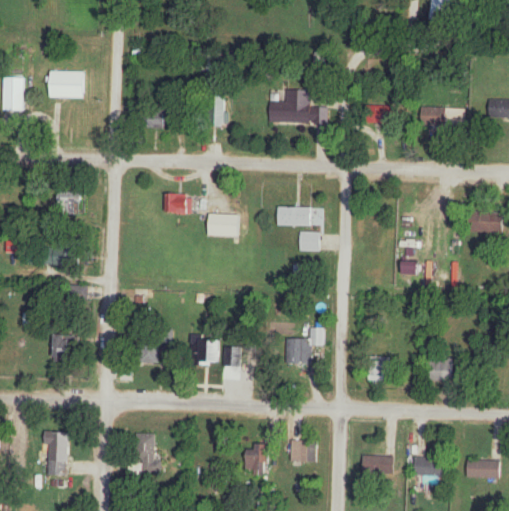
[(427,0),(424,20),(440,23),(444,0),(427,0)]
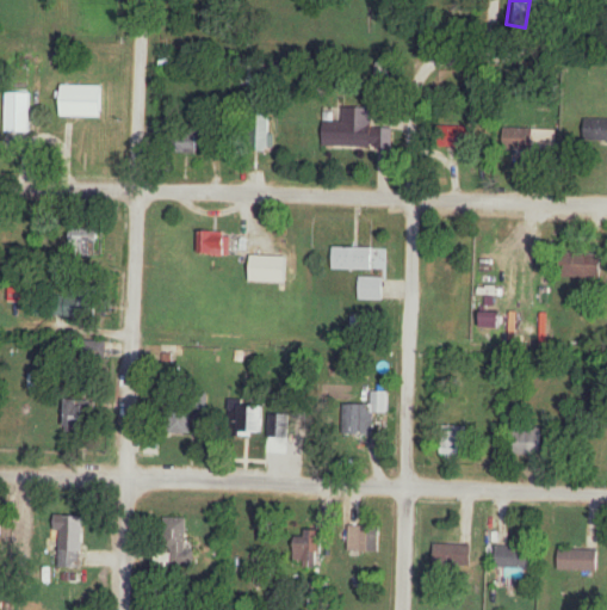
[(60,116),(103,116),(103,85),(60,85),(60,116)]
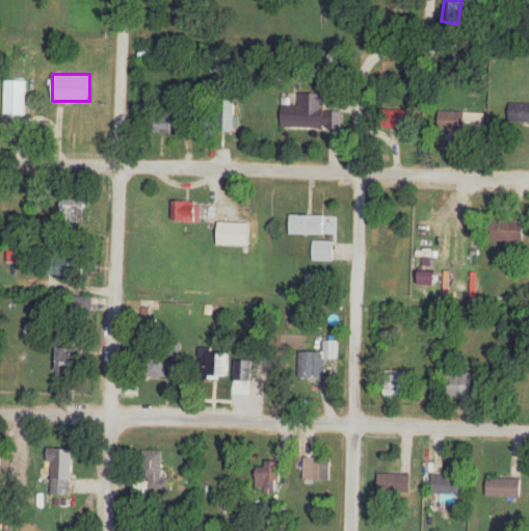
[(25,80),(2,80),(2,114),(25,114),(25,80)]
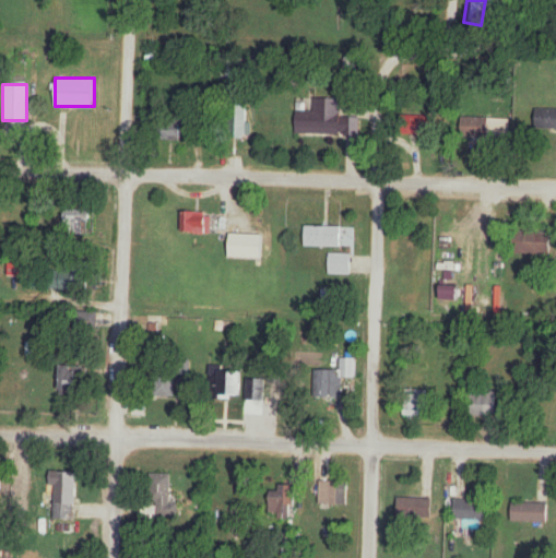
[(294,110),(294,133),(356,134),(356,98),(310,97),(310,110),(294,110)]
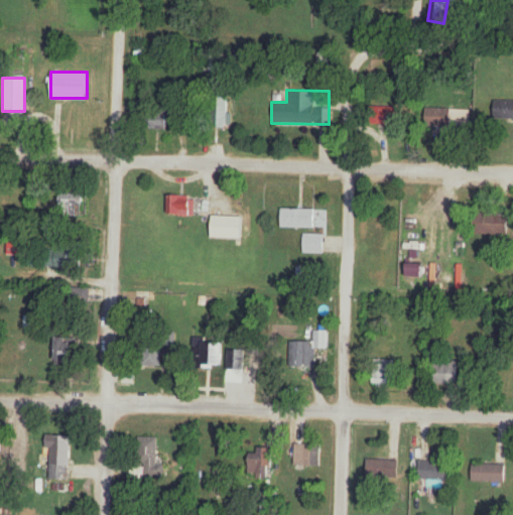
[(512,118),(512,99),(488,100),(488,119),(512,118)]
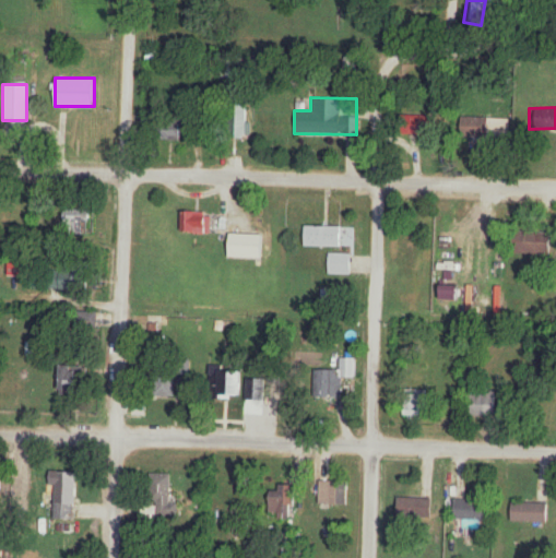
[(181,135),(180,113),(160,114),(161,137),(181,135)]
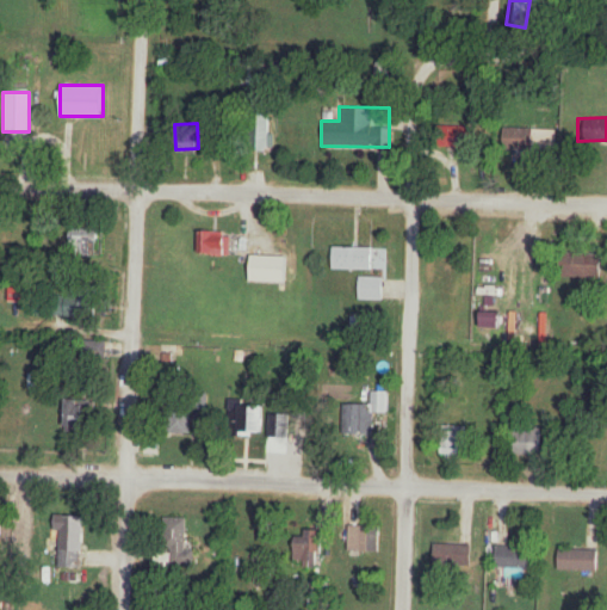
[(551,127),(499,127),(499,153),(551,153),(551,127)]
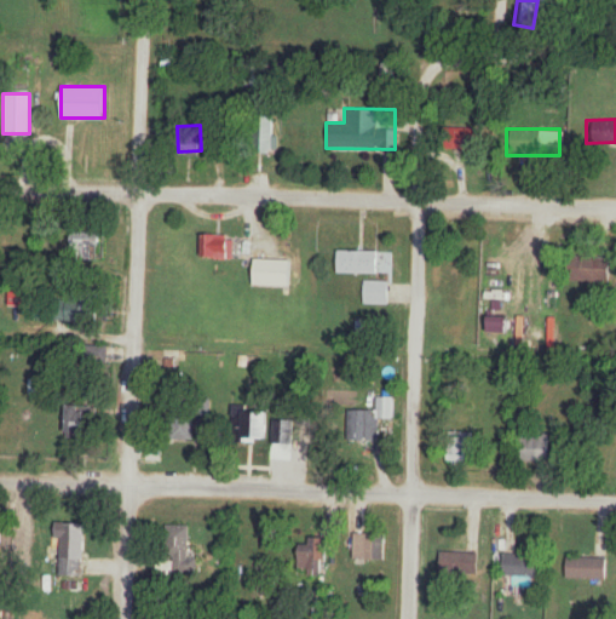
[(98,230),(69,230),(69,254),(98,254),(98,230)]
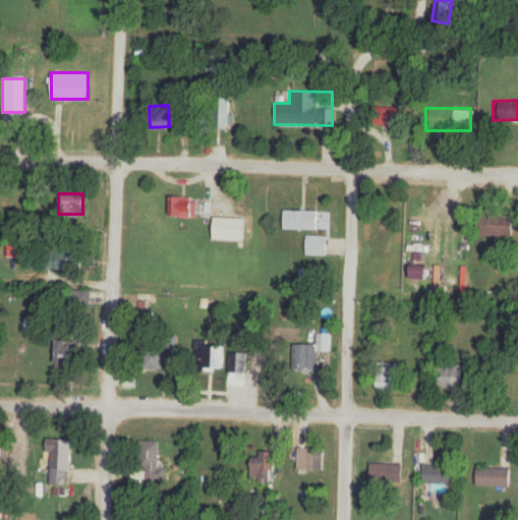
[(193,196),(164,196),(164,217),(193,217),(193,196)]
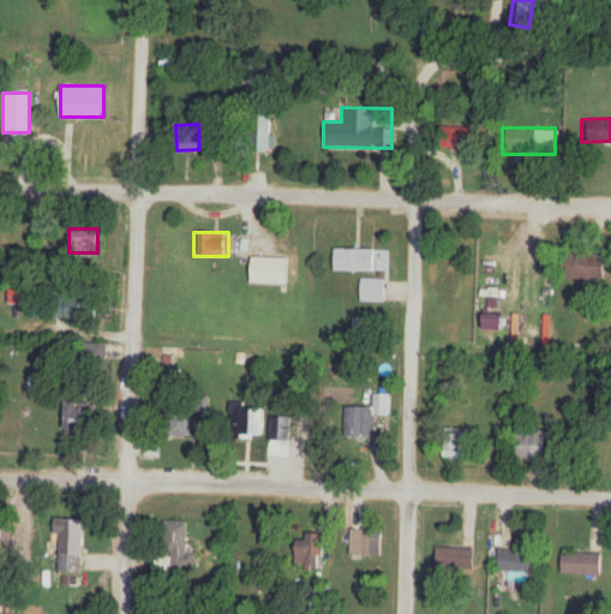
[(373,248),(331,248),(331,270),(373,270),(373,248)]
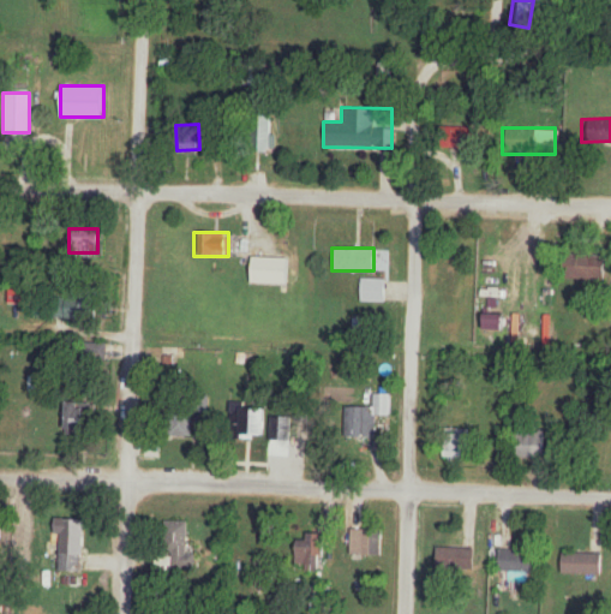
[(564,256),(564,279),(601,279),(601,256),(564,256)]
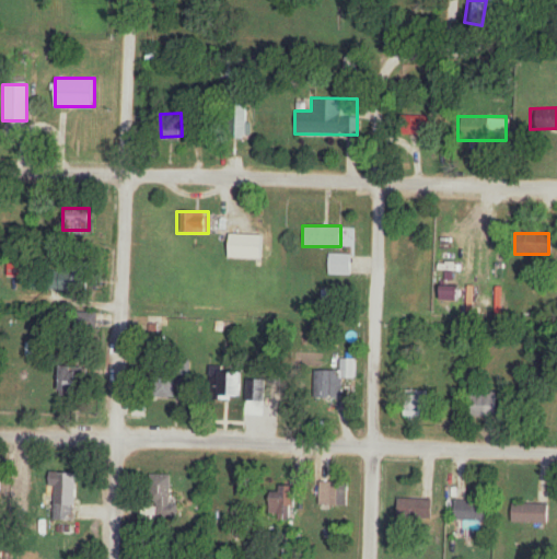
[(263,234),(228,234),(228,258),(263,258),(263,234)]
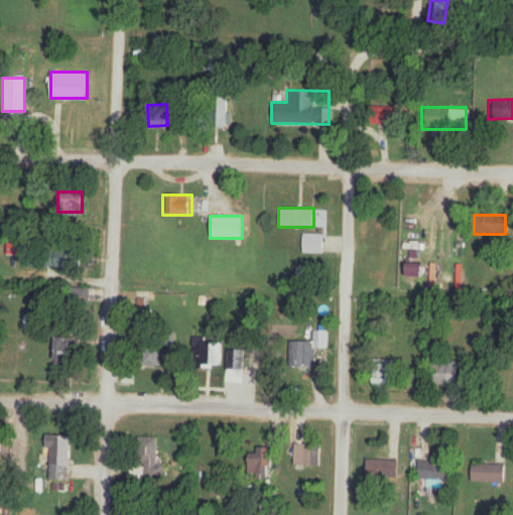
[(321,234),(299,234),(299,252),(321,252),(321,234)]
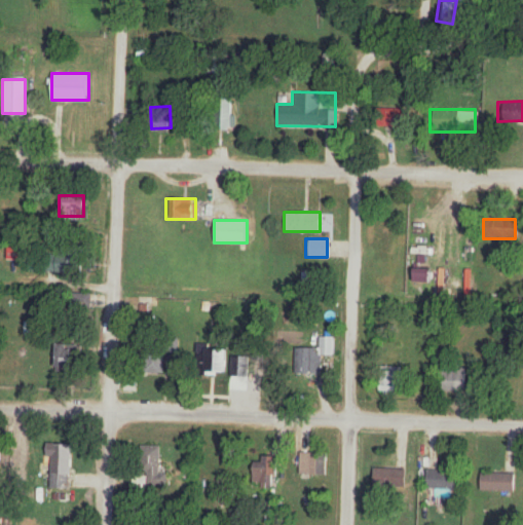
[(5,261),(17,261),(17,239),(5,239),(5,261)]
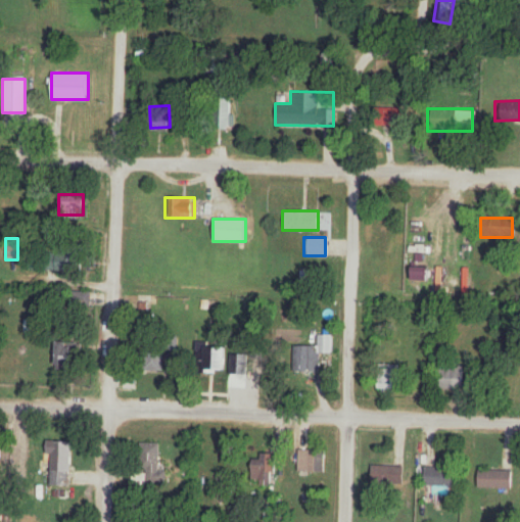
[(53,271),(80,272),(81,244),(54,243),(53,271)]
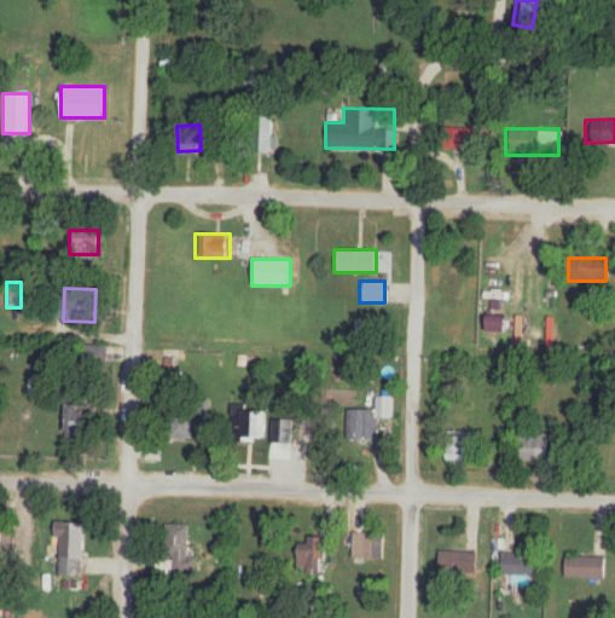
[(79,363),(104,363),(104,346),(79,346),(79,363)]
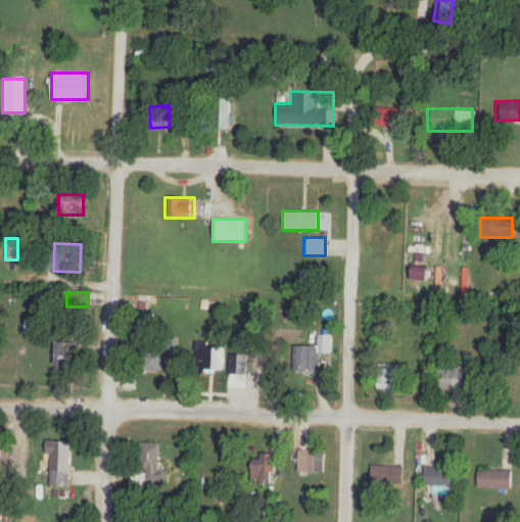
[(329,334),(314,334),(314,345),(290,345),(290,371),(317,371),(317,351),(329,351),(329,334)]
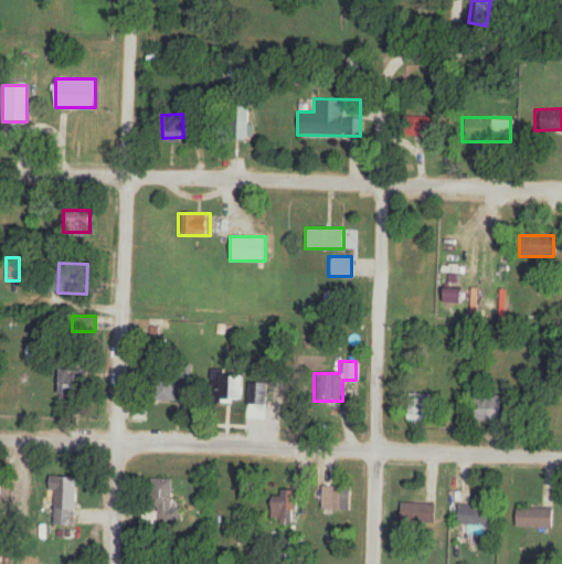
[(156,369),(156,401),(175,401),(175,369),(156,369)]
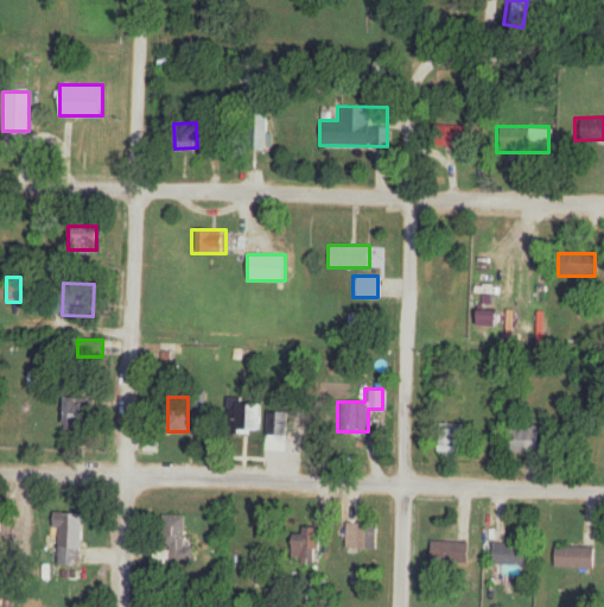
[(89,398),(64,398),(64,430),(89,430),(89,398)]
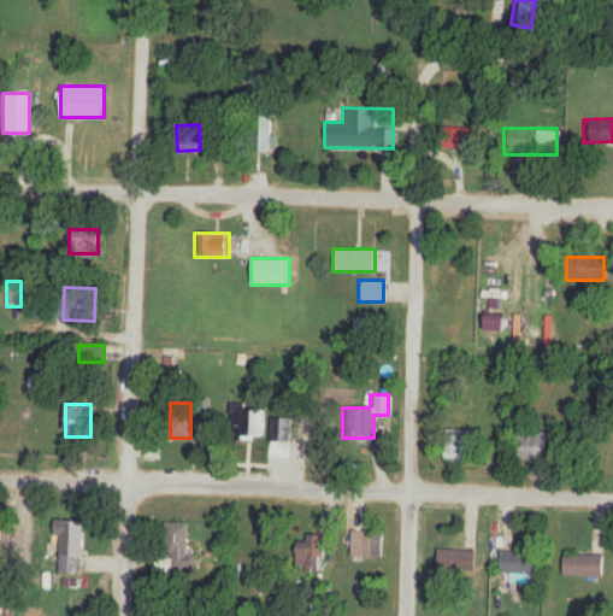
[(265,405),(227,405),(227,439),(265,439),(265,405)]
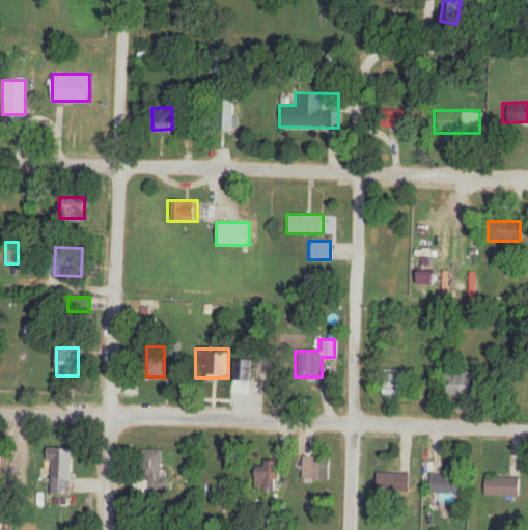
[(400,395),(400,368),(380,368),(380,395),(400,395)]
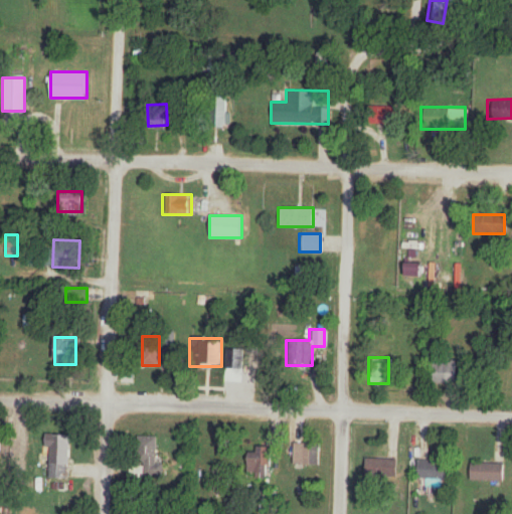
[(454,383),(454,362),(428,362),(428,383),(454,383)]
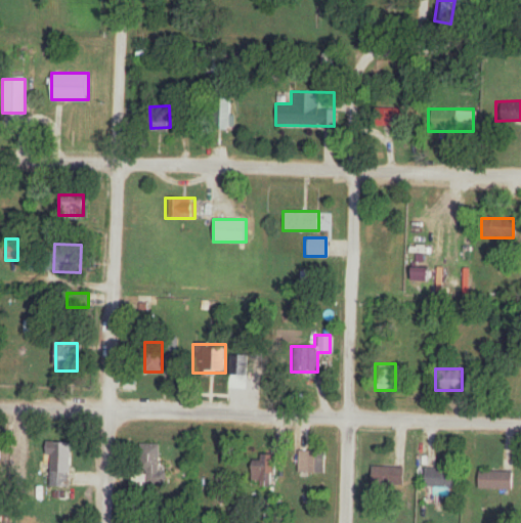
[(69,487),(70,442),(45,441),(45,455),(49,455),(48,486),(69,487)]
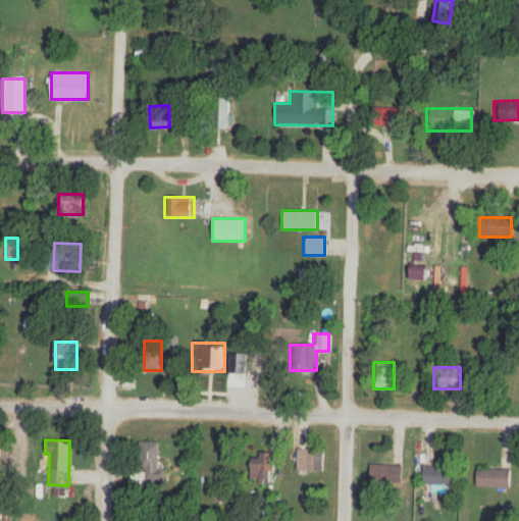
[(131,483),(163,483),(163,469),(157,469),(157,441),(130,443),(131,483)]
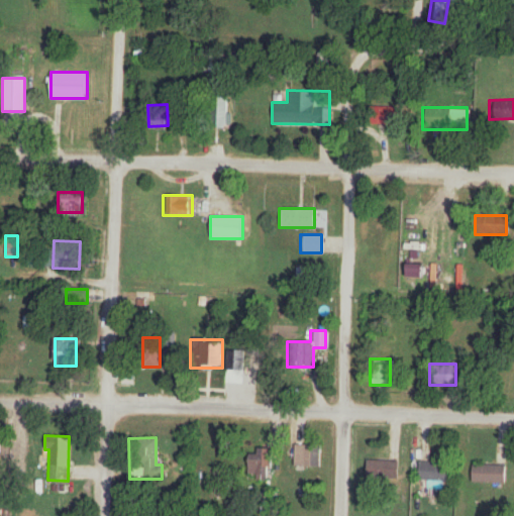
[(316,444),(292,444),(292,466),(316,466),(316,444)]
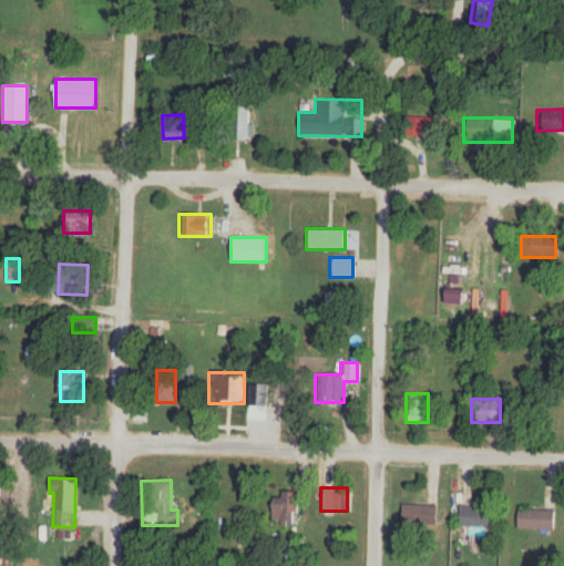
[(290,523),(290,496),(270,496),(270,523),(290,523)]
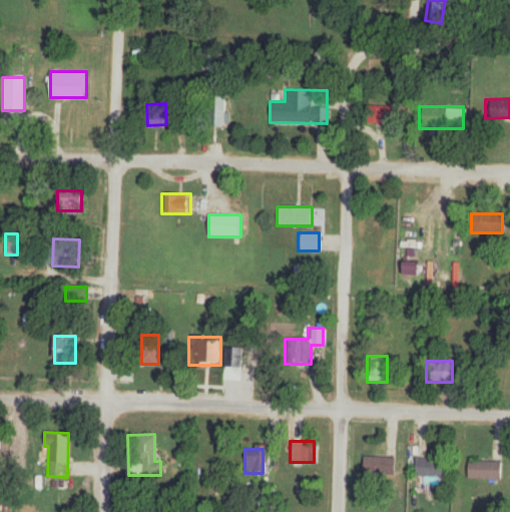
[(360,474),(393,474),(393,456),(360,456),(360,474)]
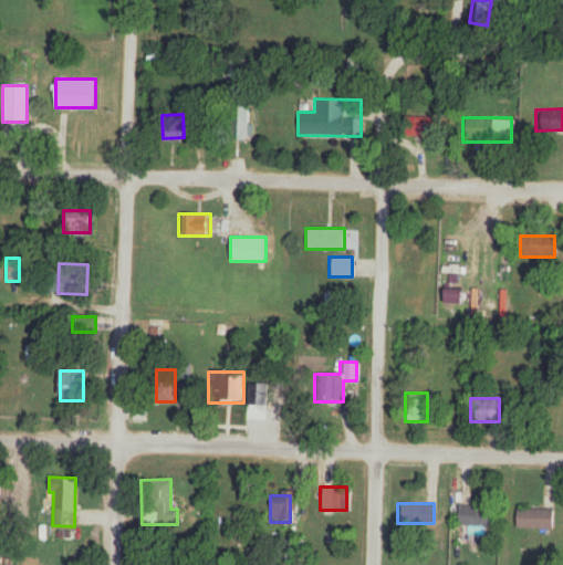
[(457,505),(457,525),(493,525),(493,505),(457,505)]
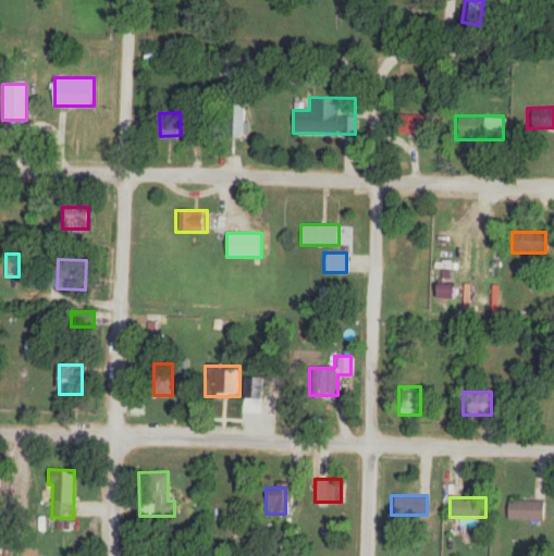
[(542,501),(505,501),(505,519),(542,519),(542,501)]
